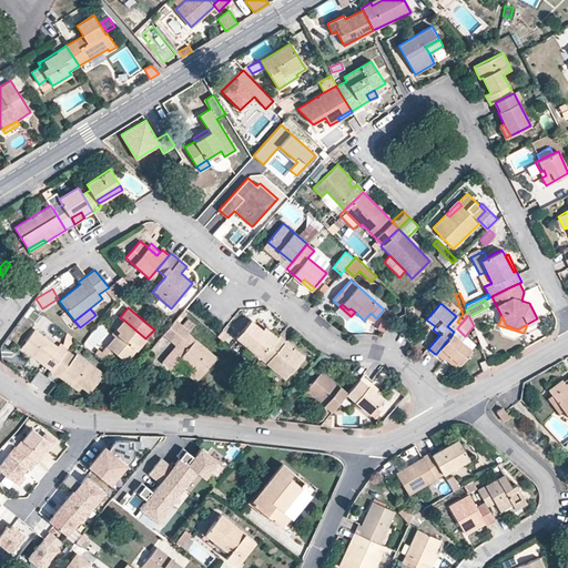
[(113,324),(117,327),(123,320),(120,317),(113,324)]
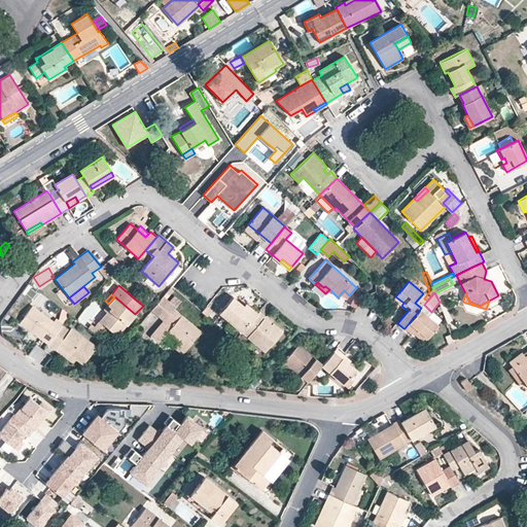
[(117,336),(135,314),(114,296),(108,304),(103,310),(106,312),(99,321),(107,327),(117,336)]
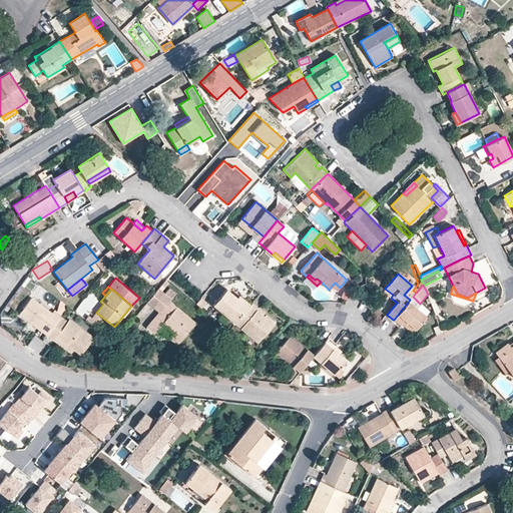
[(195,323),(169,301),(171,299),(158,289),(155,293),(147,302),(159,312),(146,327),(154,334),(162,323),(173,332),(182,339),(195,323)]
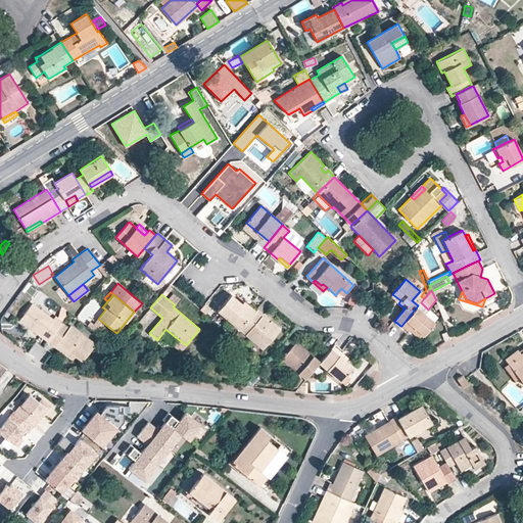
[(239,330),(255,311),(243,300),(241,302),(231,294),(217,311),(239,330)]
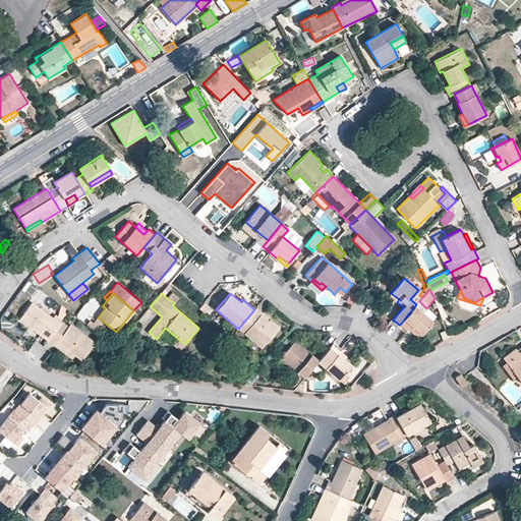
[(352,304),(356,296),(350,293),(346,301),(352,304)]
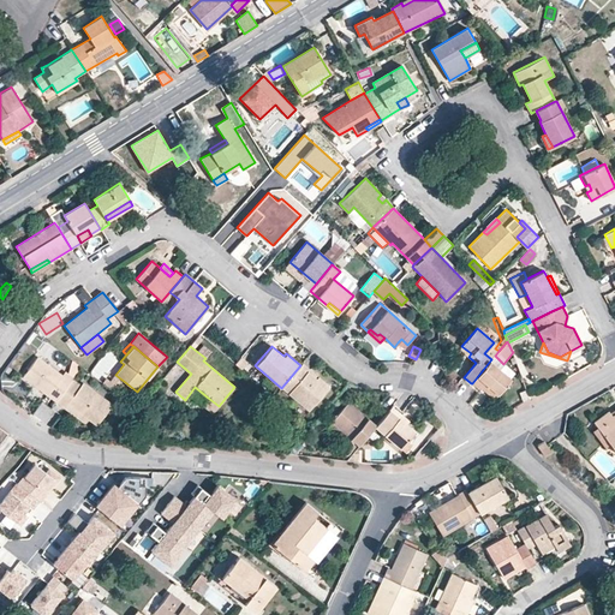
[(64,390),(73,377),(65,371),(61,375),(37,357),(22,377),(55,401),(64,390)]
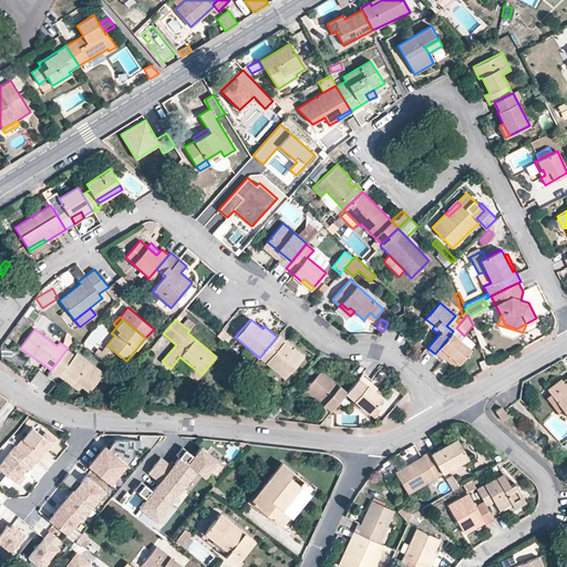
[(228,334),(222,329),(217,334),(223,340),(228,334)]
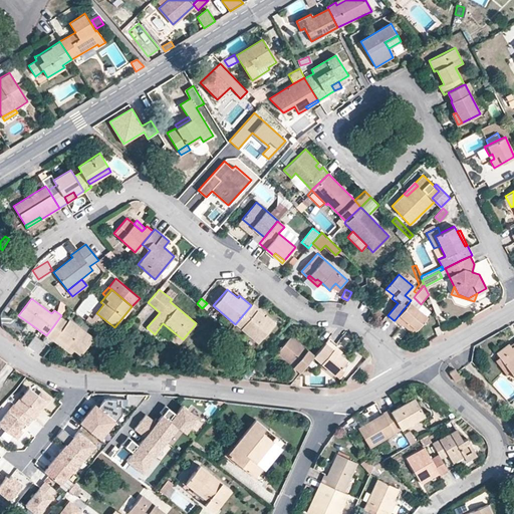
[(417,329),(427,317),(410,302),(395,320),(401,325),(405,320),(417,329)]
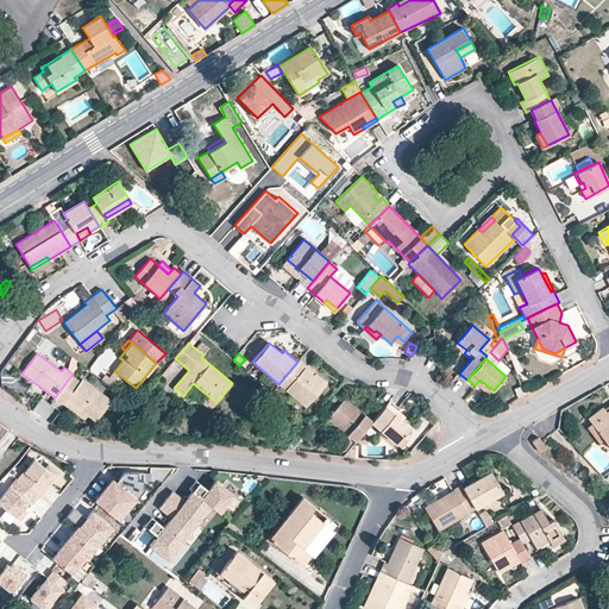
[(305,407),(326,383),(314,372),(313,375),(305,369),(307,366),(299,360),(297,362),(278,384),(305,407)]
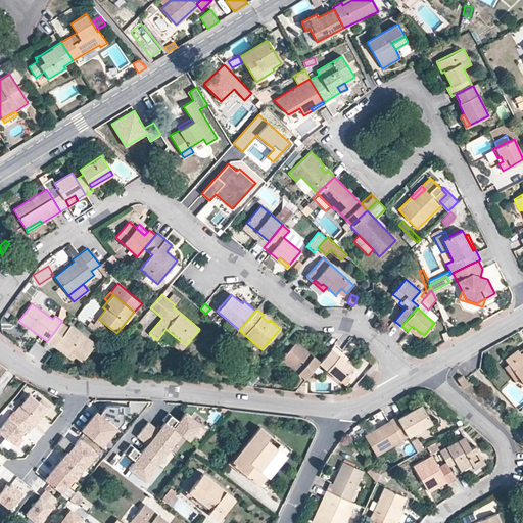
[(106,325),(98,319),(94,324),(90,321),(87,325),(94,331),(96,328),(101,332),(106,325)]
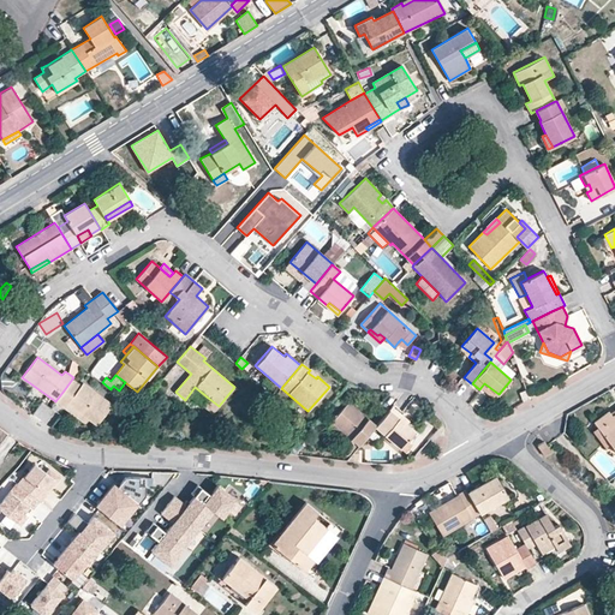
[(112,404),(83,382),(81,384),(72,378),(64,390),(55,401),(85,423),(89,419),(96,425),(112,404)]
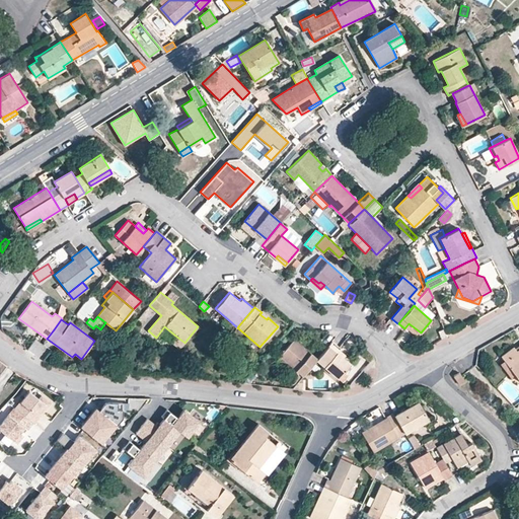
[(184,343),(175,336),(170,341),(179,349),(184,343)]
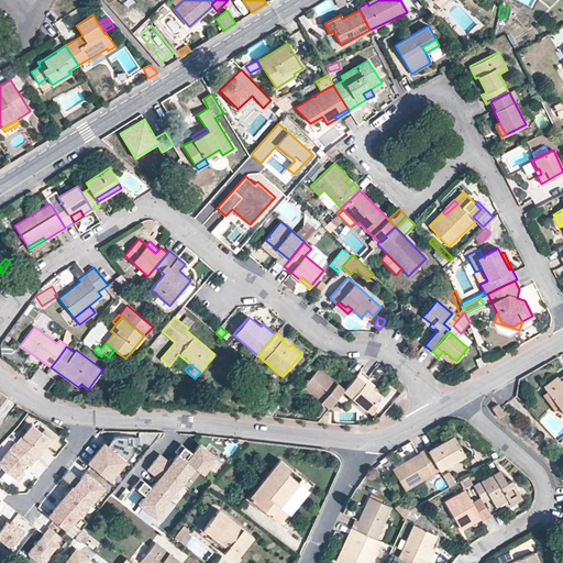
[(328,376),(319,367),(318,370),(327,377),(328,376)]
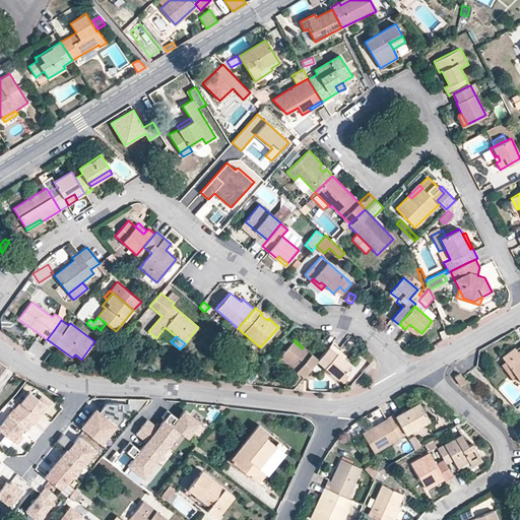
[(318,360),(303,347),(302,348),(294,341),(280,356),(297,371),(287,381),(294,387),(317,361),(318,360)]
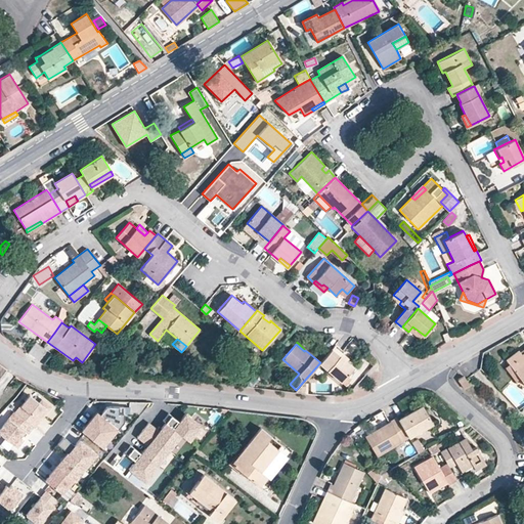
[(349,359),(334,346),(332,348),(347,361),(349,359)]
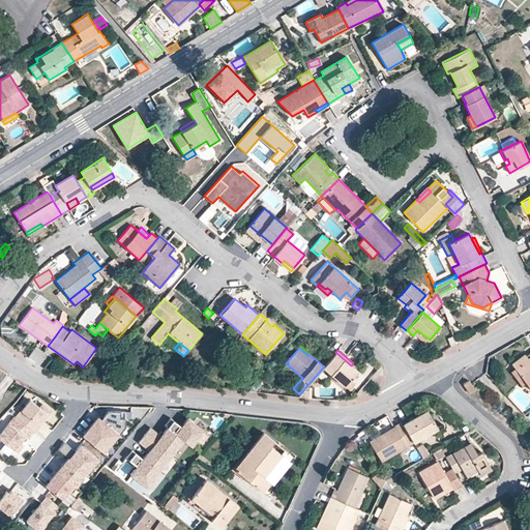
[(351,365),(335,352),(324,366),(323,367),(345,386),(358,372),(351,365)]
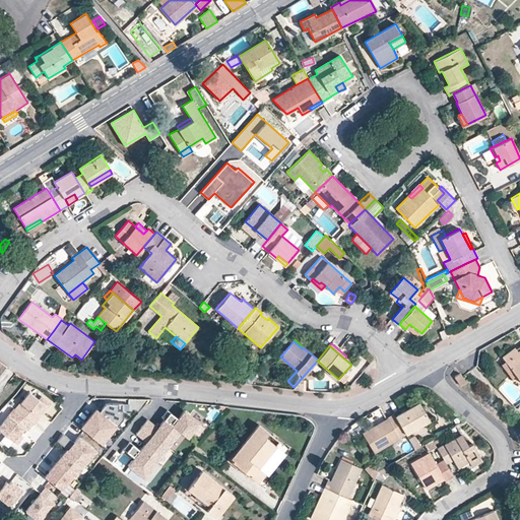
[(519,349),(517,352),(514,348),(503,356),(506,362),(519,379),(519,349)]
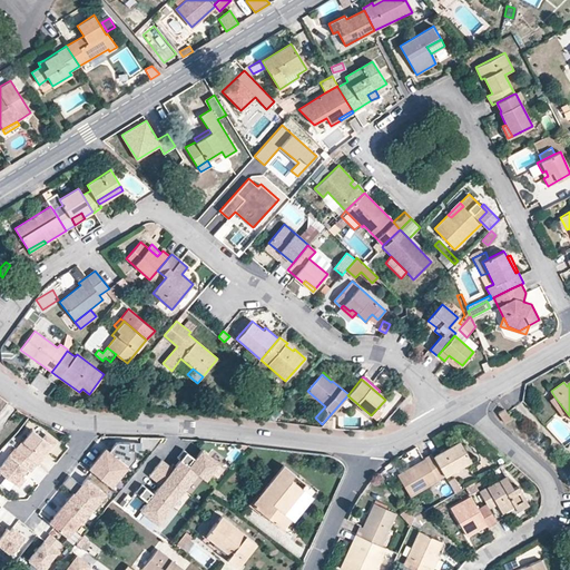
[(563,408),(554,396),(550,400),(558,411),(563,408)]
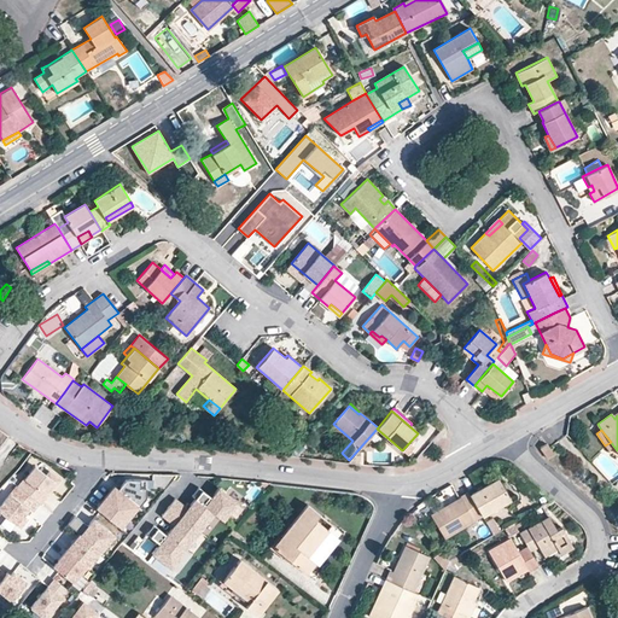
[(554,454),(547,443),(541,448),(548,459),(554,454)]
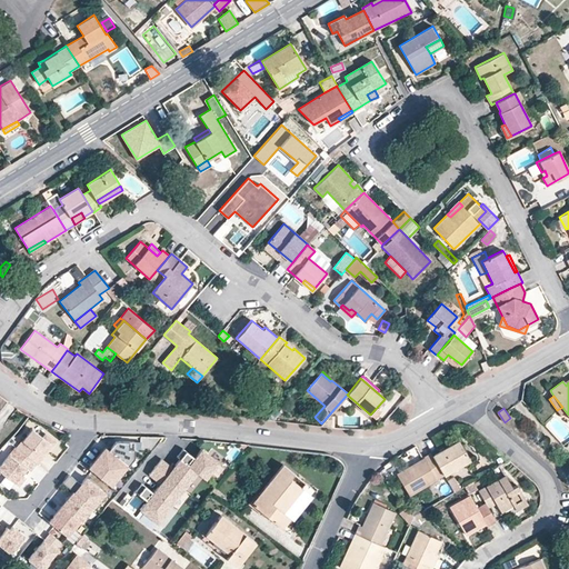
[(17,448),(36,462),(37,463),(43,456),(41,455),(45,451),(46,452),(55,441),(46,433),(42,437),(32,429),(23,440),(22,440),(17,448)]
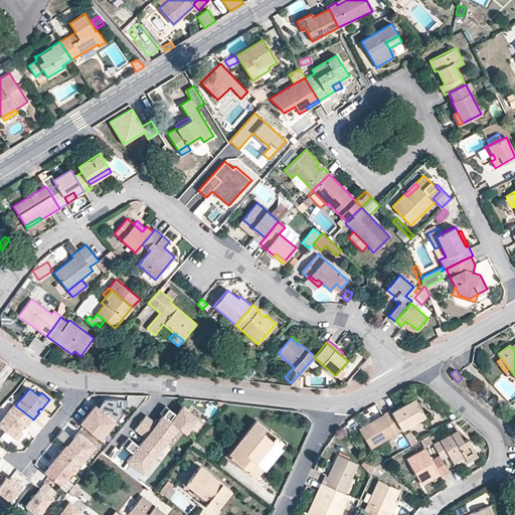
[(145,395),(127,394),(127,405),(137,405),(145,395)]
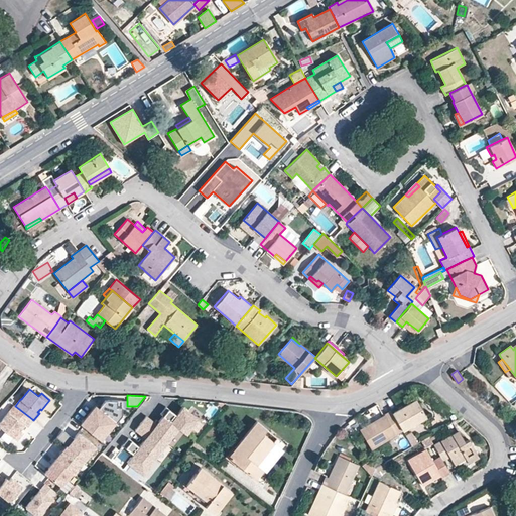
[(426,417),(416,399),(392,413),(402,431),(426,417)]
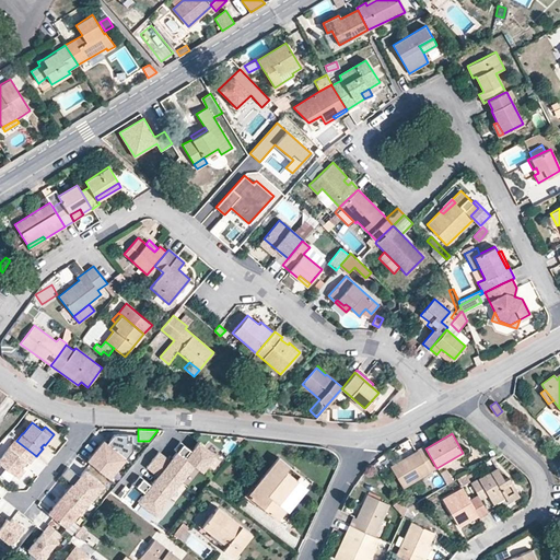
[(103,440),(86,459),(90,462),(97,453),(101,455),(103,452),(103,451),(116,434),(114,434),(106,442),(103,440)]
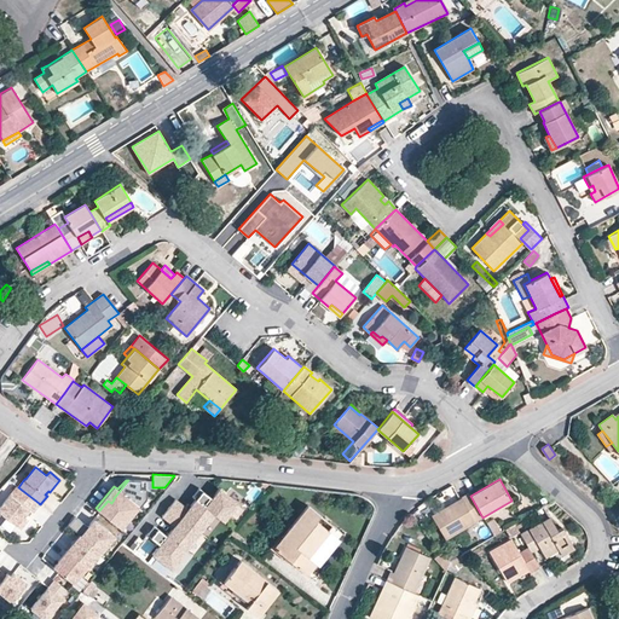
[(146,480),(128,480),(114,498),(114,499),(111,503),(108,501),(99,510),(121,528),(145,497),(146,480)]
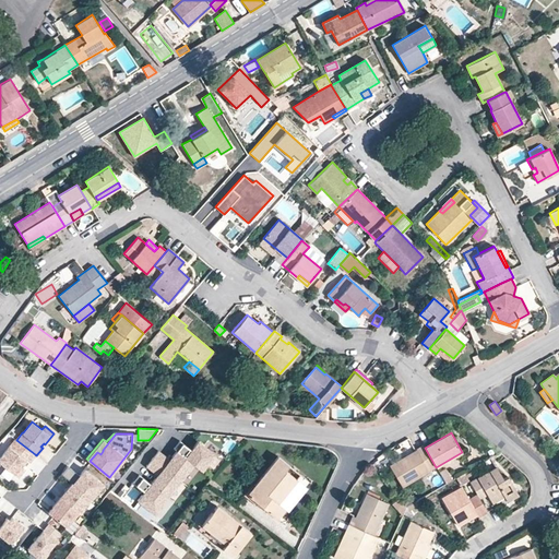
[(16,440),(15,439),(0,458),(0,462),(19,477),(25,468),(21,465),(25,460),(28,463),(35,454),(16,440)]
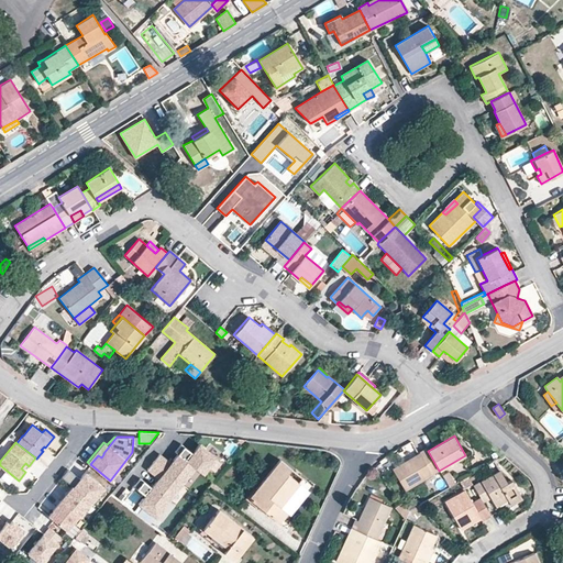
[(181,444),(175,452),(178,454),(196,467),(203,474),(217,457),(199,444),(192,453),(181,444)]
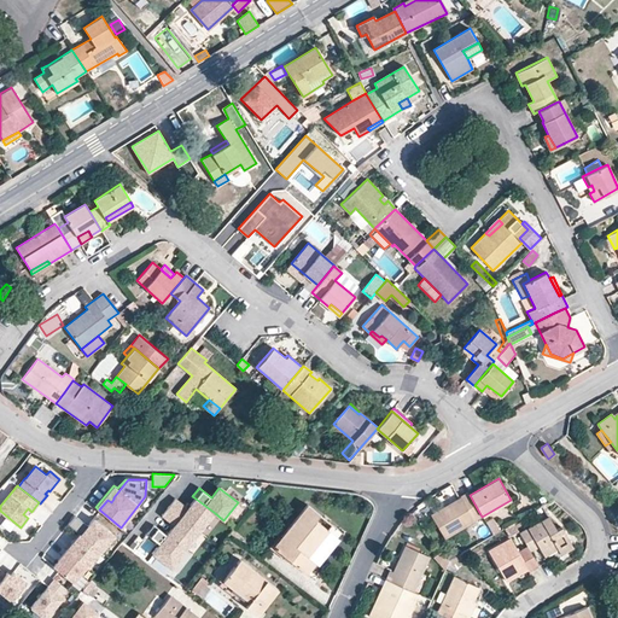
[(482,517),(470,495),(468,493),(461,497),(461,499),(431,516),(444,538),(482,517)]
